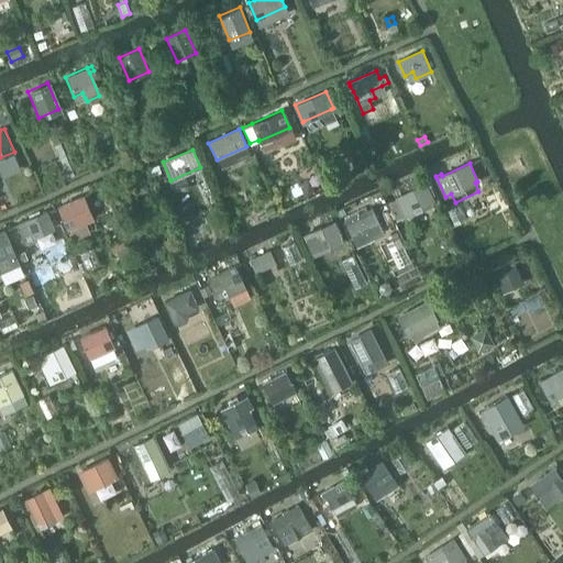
[(140,172),(127,177),(133,192),(146,186),(140,172)]
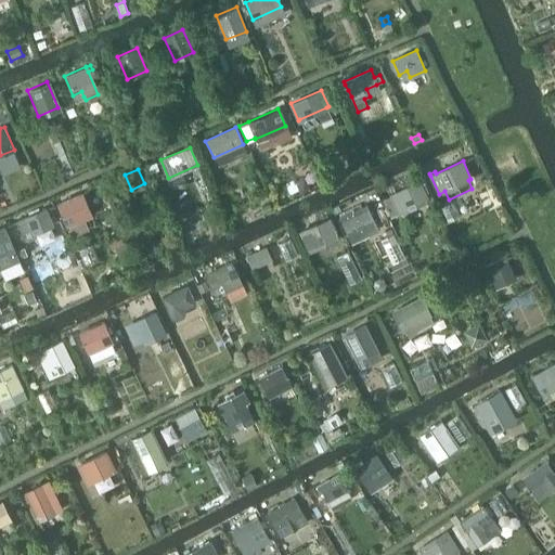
[(418,181),(395,192),(404,210),(427,199),(421,185),(421,184),(423,183),(422,179),(418,181)]
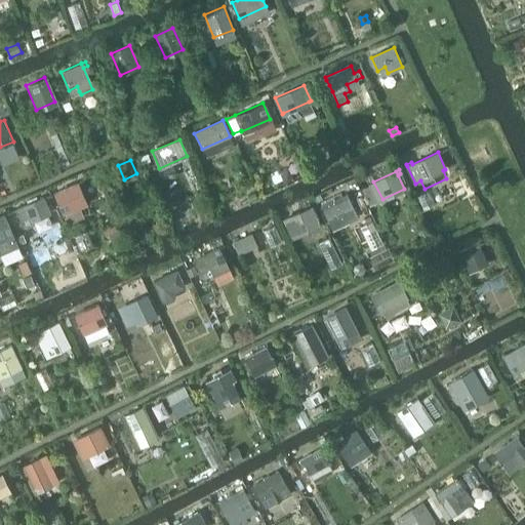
[(78,184),(55,194),(61,206),(83,197),(78,184)]
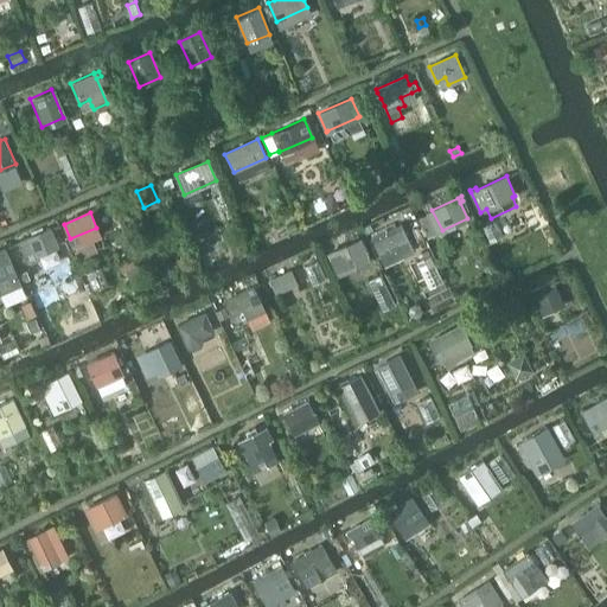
[(401,224),(371,237),(384,264),(414,250),(401,224)]
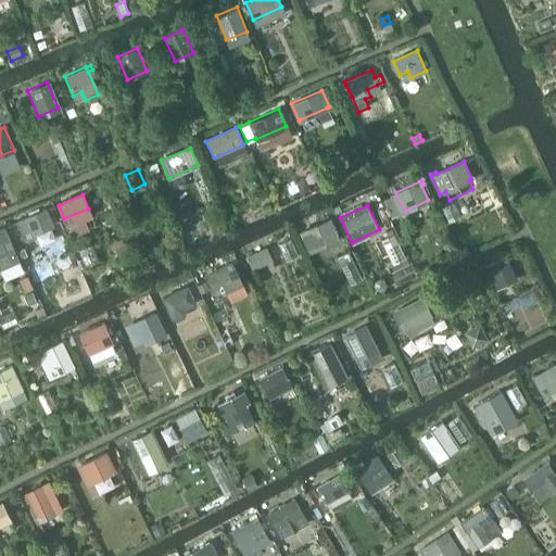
[(47,209),(17,222),(25,240),(36,235),(36,234),(54,226),(47,209)]
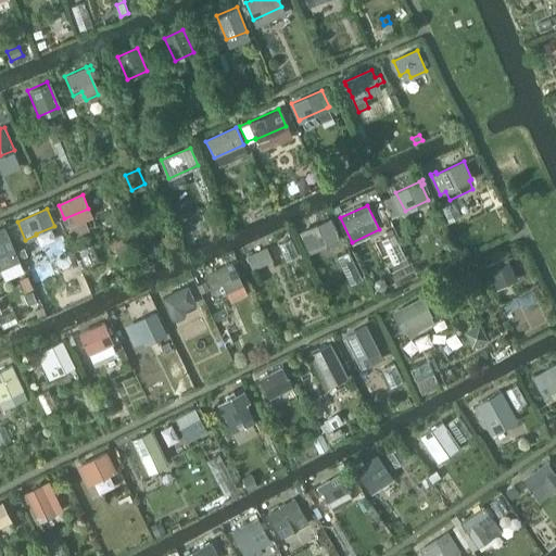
[(384,216),(380,218),(384,228),(389,226),(384,216)]
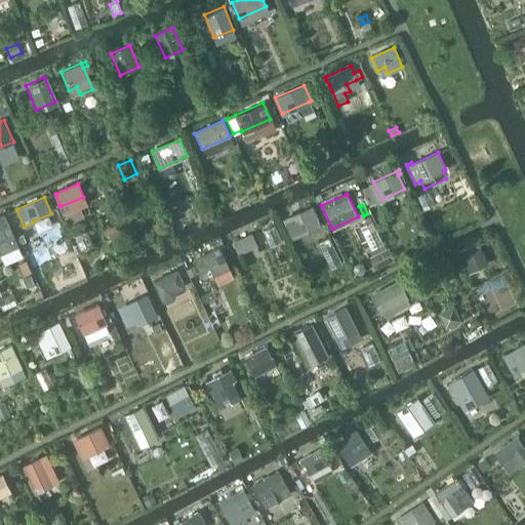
[(311,207),(283,219),(291,238),(319,226),(316,217),(312,209),(311,207)]
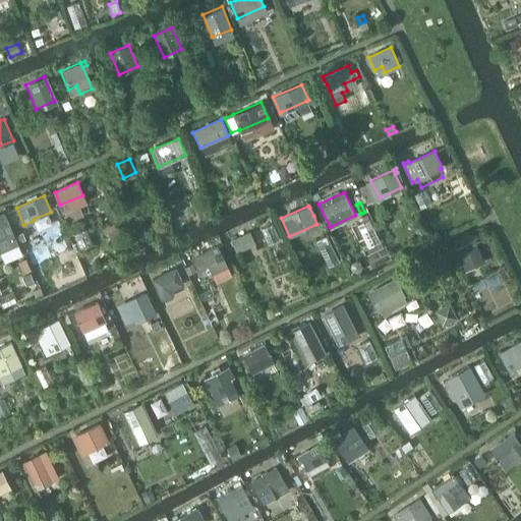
[(5,213),(0,215),(0,248),(6,263),(23,254),(5,213)]
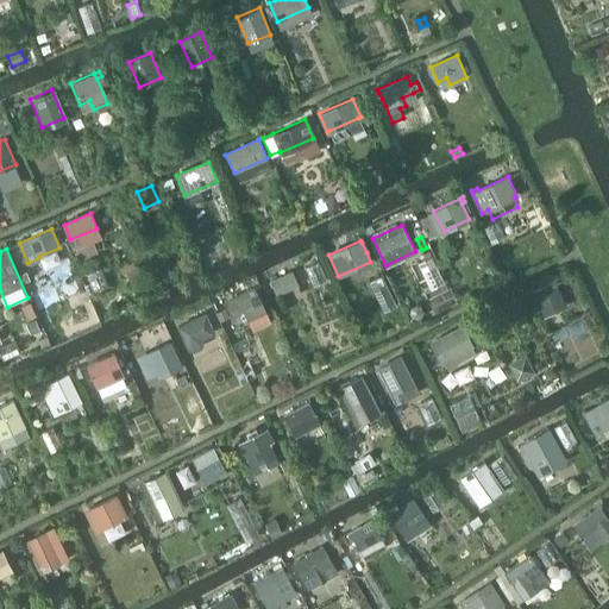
[(292,271),(270,281),(276,294),(297,284),(292,271)]
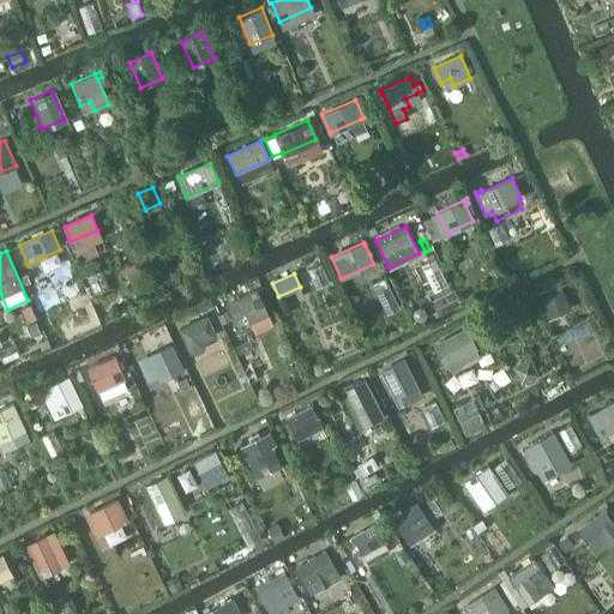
[(558,284),(537,294),(547,313),(566,304),(558,284)]
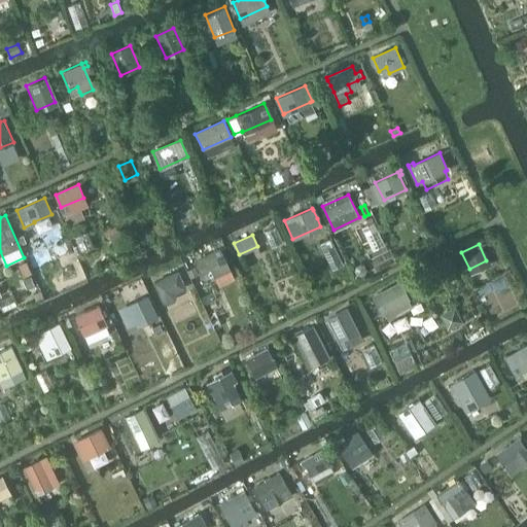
[(219,249),(195,261),(200,273),(211,268),(215,277),(230,270),(224,259),(227,258),(223,249),(220,250),(219,249)]
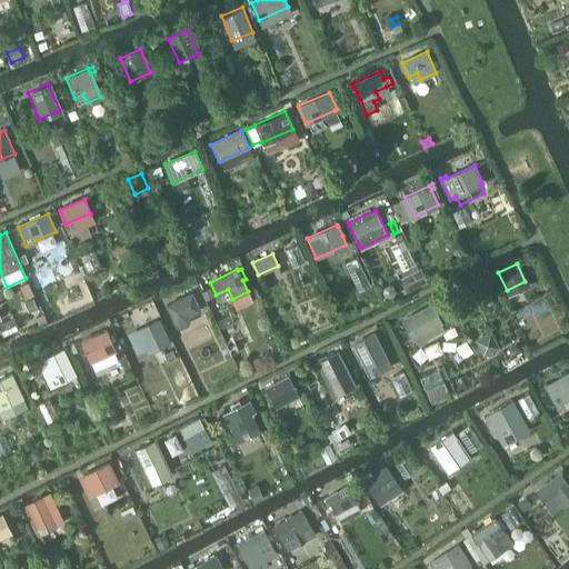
[(205,278),(197,281),(200,289),(209,286),(205,278)]
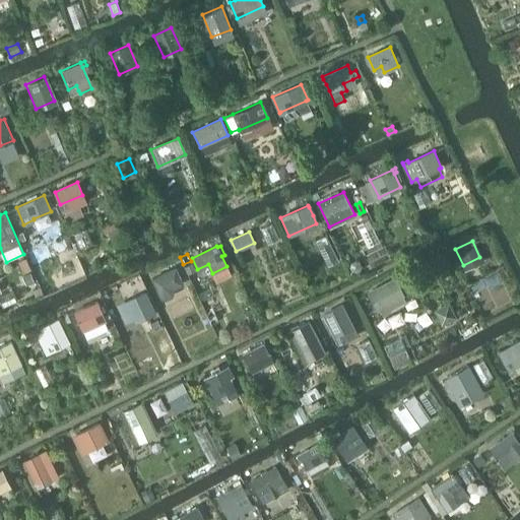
[(359,262),(354,261),(350,263),(349,267),(351,270),(356,272),(360,269),(361,266),(359,262)]
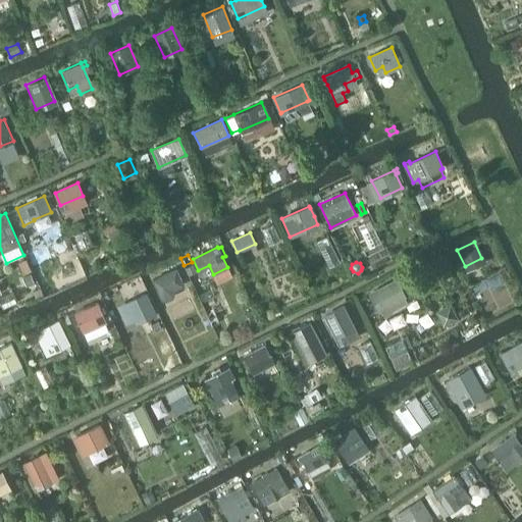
[(175,268),(152,280),(161,300),(165,301),(172,297),(173,294),(172,291),(184,285),(179,276),(180,275),(179,274),(178,274),(175,268)]
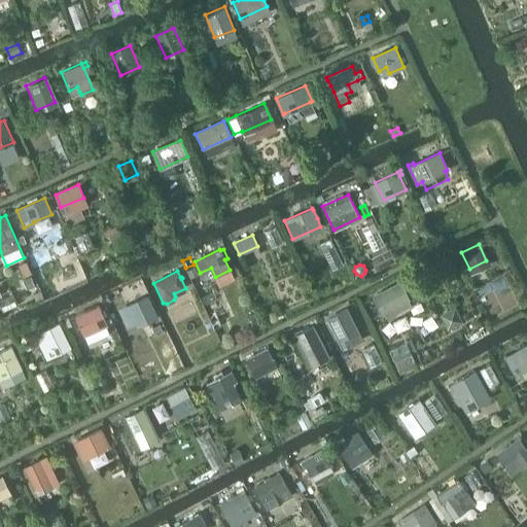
[(31,278),(24,281),(27,288),(34,285),(31,278)]
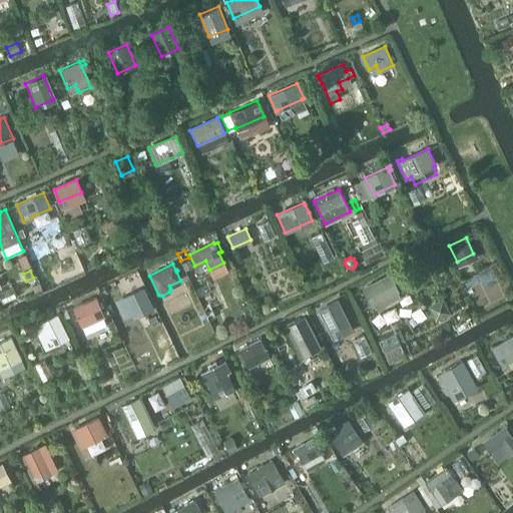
[(390,277),(367,289),(375,305),(378,311),(400,299),(397,293),(398,292),(390,277)]
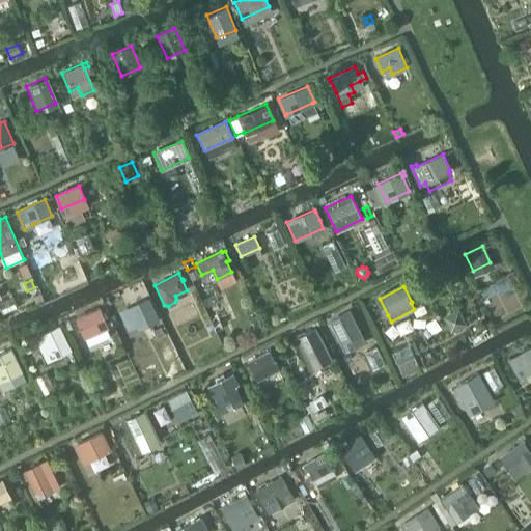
[(158,320),(147,298),(130,307),(138,325),(150,319),(152,323),(158,320)]
